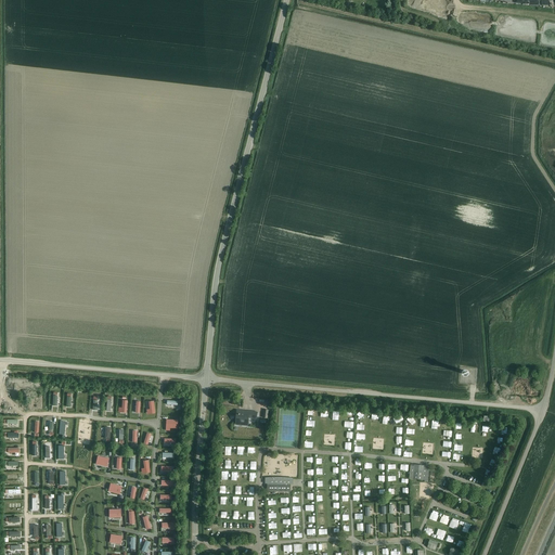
[(127,413),(127,400),(123,400),(121,408),(118,407),(118,412),(127,413)]
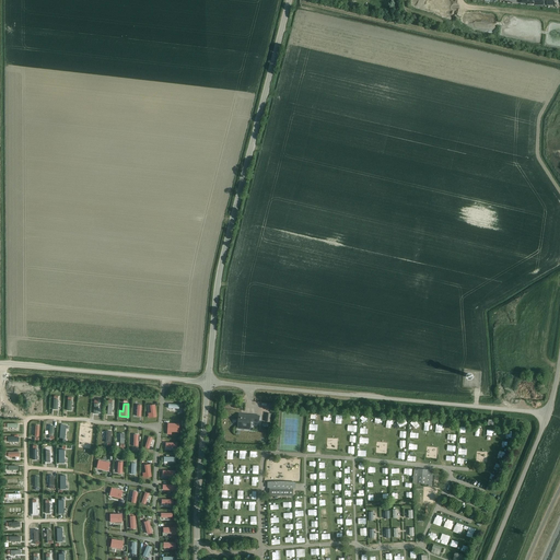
[(158,417),(155,404),(150,405),(151,412),(149,413),(149,418),(158,417)]
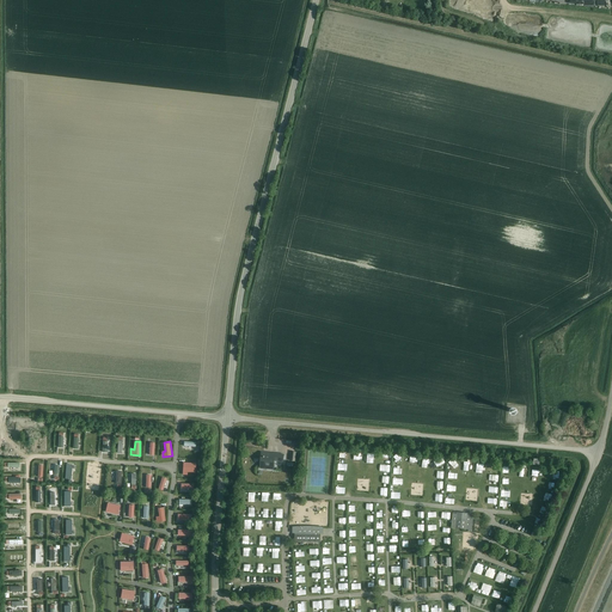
[(283,461),(283,454),(262,452),(261,465),(263,465),(263,469),(269,469),(269,465),(274,466),(275,461),(283,461)]
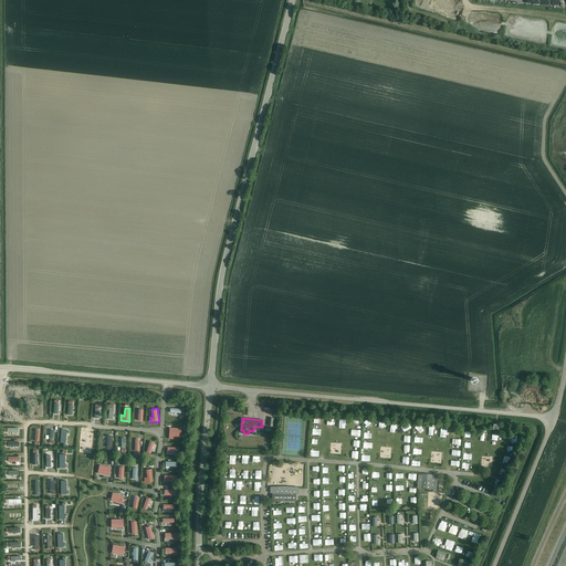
[(181,437),(181,428),(169,427),(169,439),(174,439),(174,437),(181,437)]
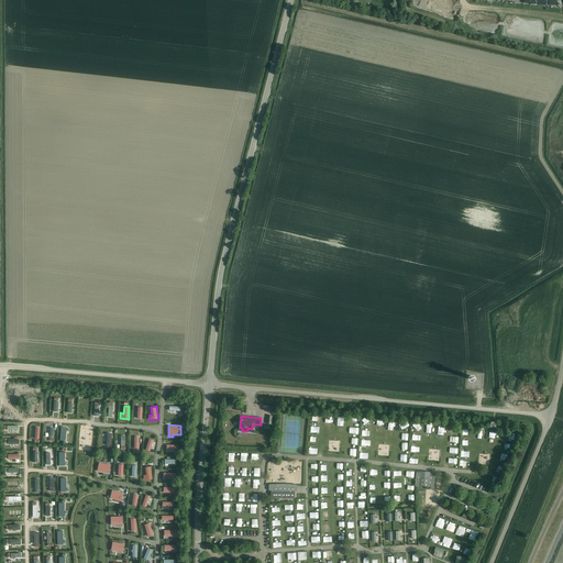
[(108,473),(110,465),(99,462),(97,471),(108,473)]
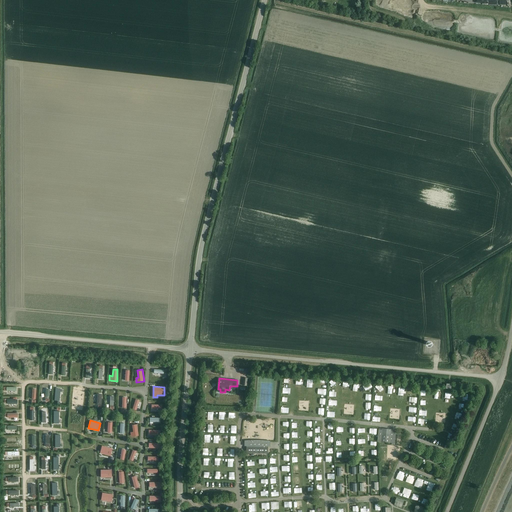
[(139,435),(137,424),(132,425),(133,432),(130,432),(131,437),(139,435)]
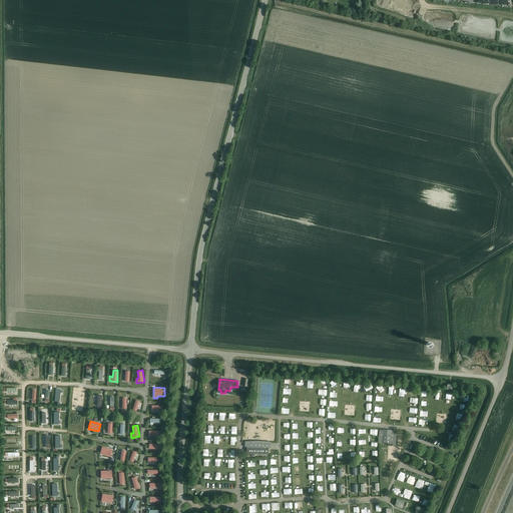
[(380,430),(379,442),(396,444),(397,432),(392,432),(393,430),(384,429),(383,431),(380,430)]
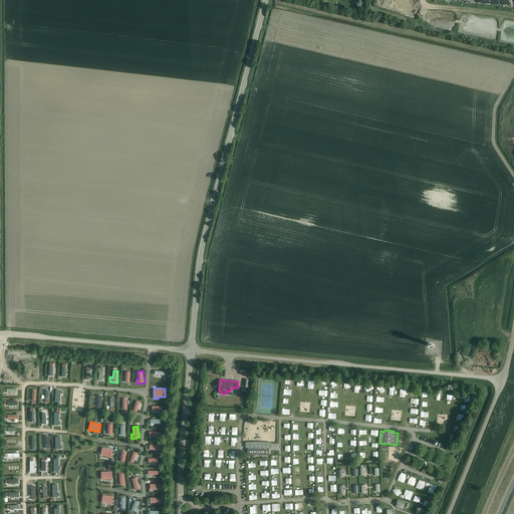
[(248,448),(248,455),(269,456),(269,449),(271,449),(271,444),(246,443),(246,448),(248,448)]
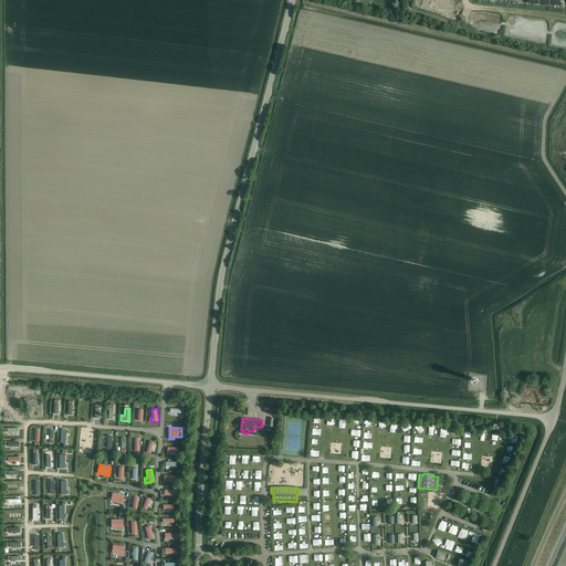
[(122,504),(124,495),(113,492),(111,501),(122,504)]
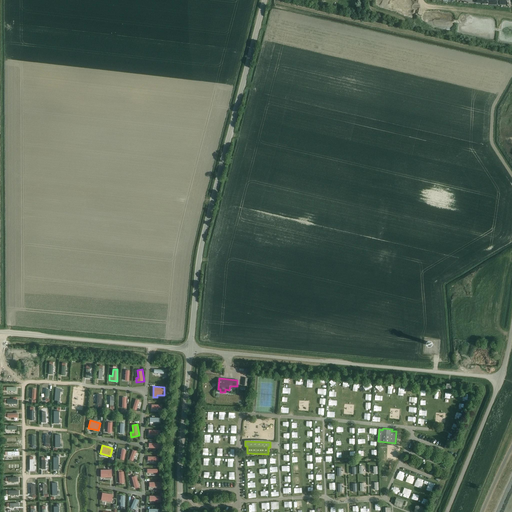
[(112,502),(113,494),(102,493),(101,500),(112,502)]
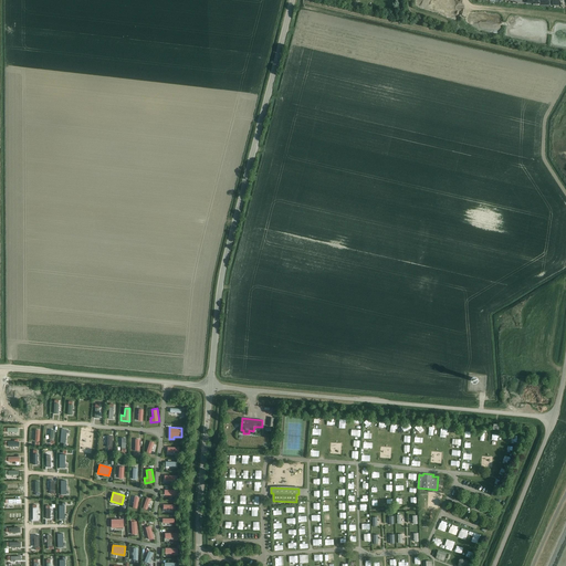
[(154,553),(149,551),(144,562),(148,564),(154,553)]
